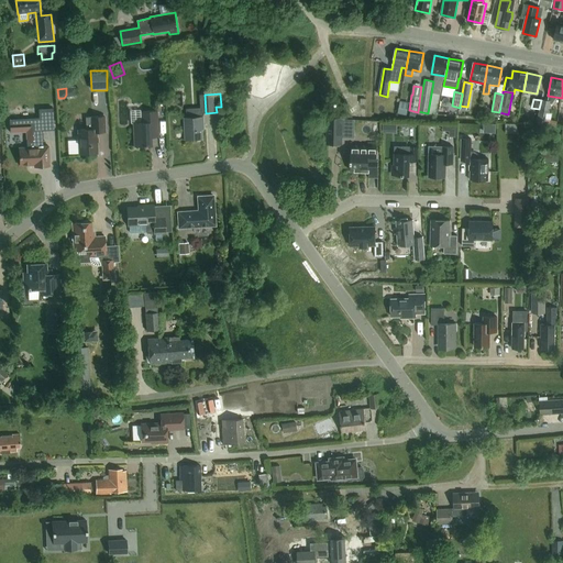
[(550,113),(552,102),(541,100),(538,122),(548,124),(549,121),(551,122),(552,114),(550,113)]
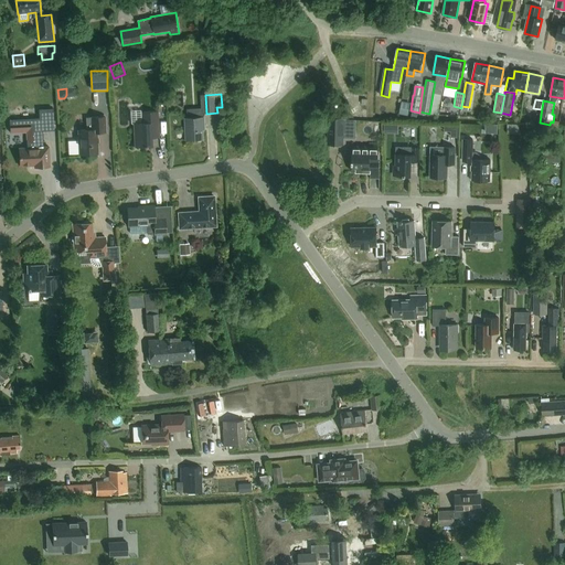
[(408,116),(411,103),(402,102),(400,114),(408,116)]
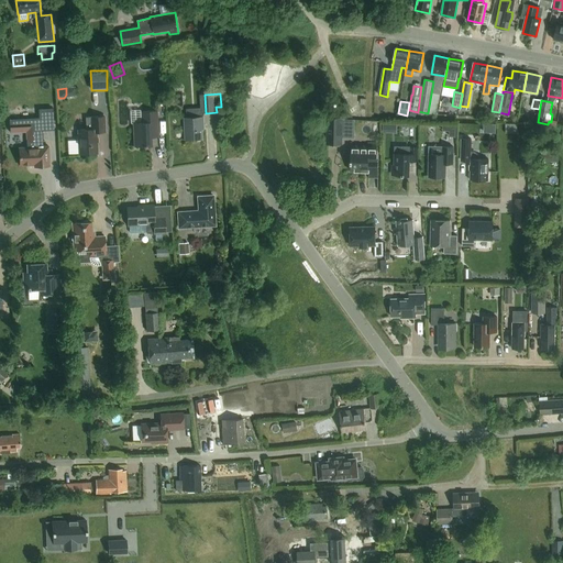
[(43,146),(43,131),(54,130),(53,109),(39,109),(40,118),(10,120),(10,133),(26,132),(28,147),(19,148),(20,166),(34,165),(34,167),(50,166),(48,146),(43,146)]
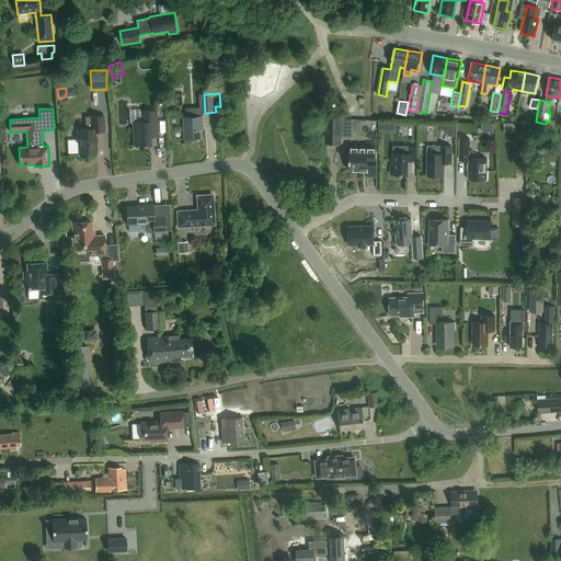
[(141,123),(133,123),(134,146),(140,146),(150,146),(150,137),(150,132),(158,130),(157,111),(141,112),(141,123)]
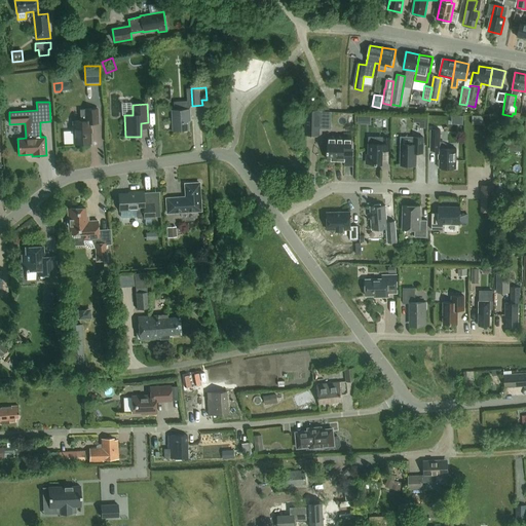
[(80,121),(73,121),(73,130),(74,144),(91,144),(90,123),(99,123),(98,109),(80,110),(80,121)]
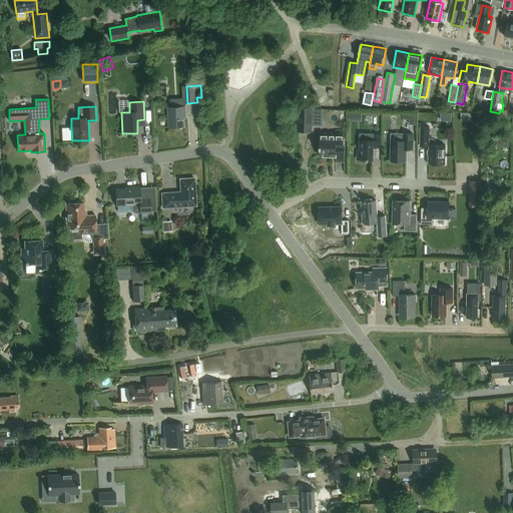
[(184,113),(185,113),(185,106),(168,107),(169,127),(184,126),(184,113)]
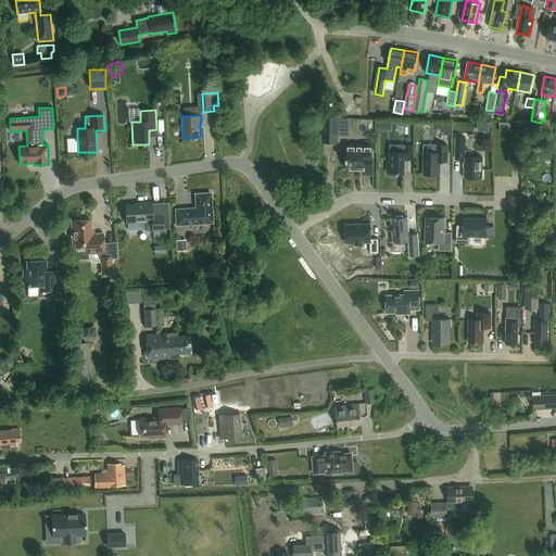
[(324,142),(338,142),(338,136),(338,117),(338,116),(324,116),(324,142)]
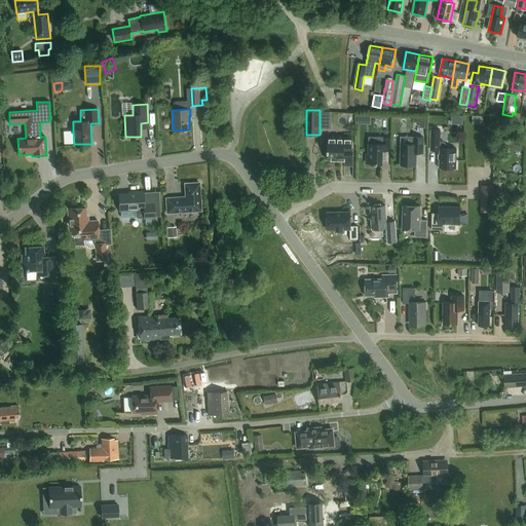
[(430,142),(431,142),(431,150),(440,150),(440,167),(456,168),(456,149),(447,148),(447,145),(444,142),(440,142),(440,129),(431,129),(430,142)]
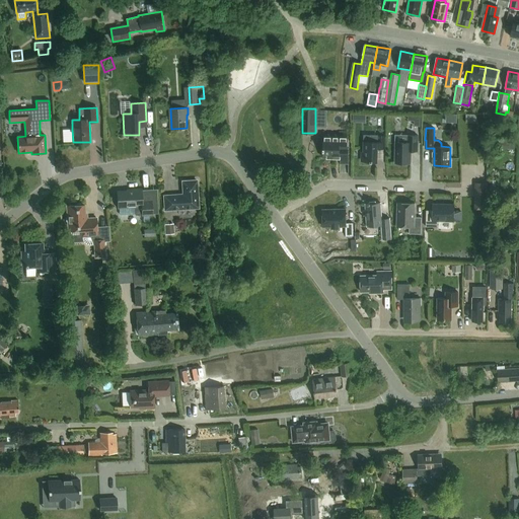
[(323,147),(323,157),(340,158),(349,158),(349,148),(348,148),(348,133),(323,132),(323,147)]
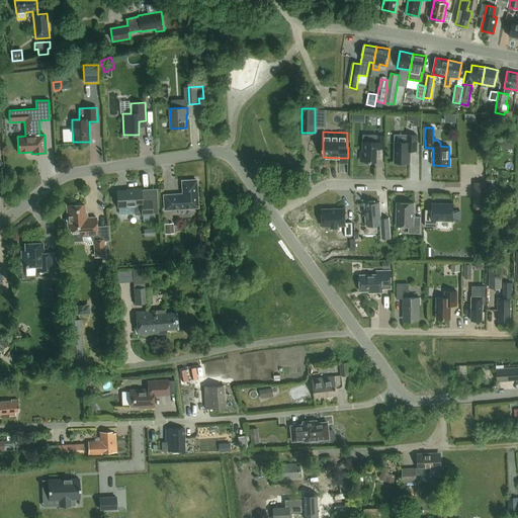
[(384,149),(384,136),(364,135),(364,141),(363,141),(362,152),(361,152),(360,160),(369,161),(369,162),(376,162),(377,149),(384,149)]
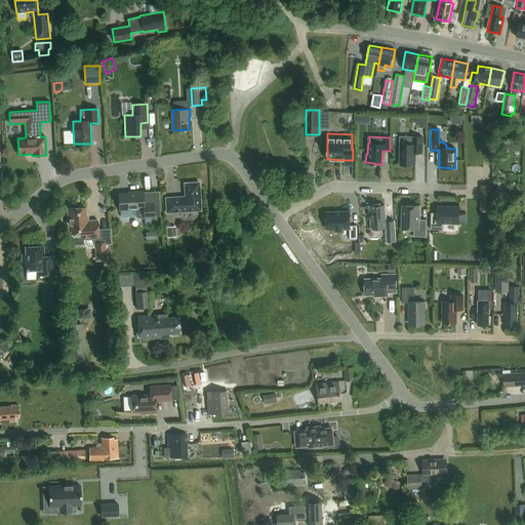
[(422,153),(422,137),(413,136),(413,144),(400,144),(400,165),(415,165),(415,153),(422,153)]
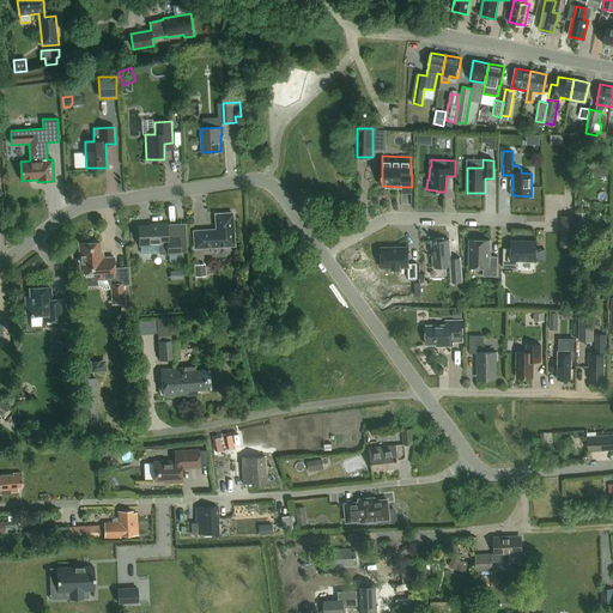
[(195,248),(235,246),(232,213),(216,214),(217,230),(194,231),(195,248)]
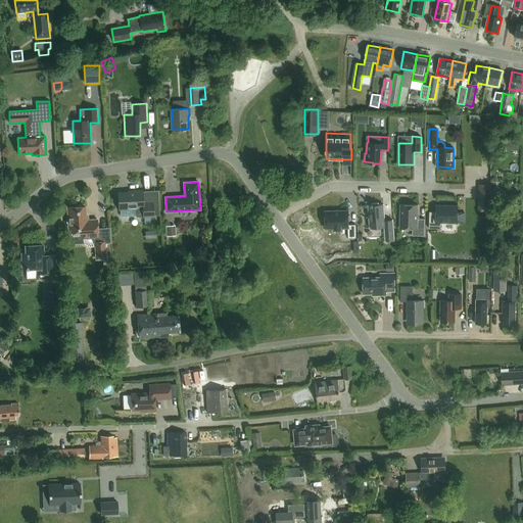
[(134,192),(117,193),(119,209),(120,209),(131,208),(136,208),(136,217),(143,217),(143,218),(144,218),(150,217),(153,217),(153,216),(152,202),(143,203),(142,192),(142,191),(134,191),(134,192)]
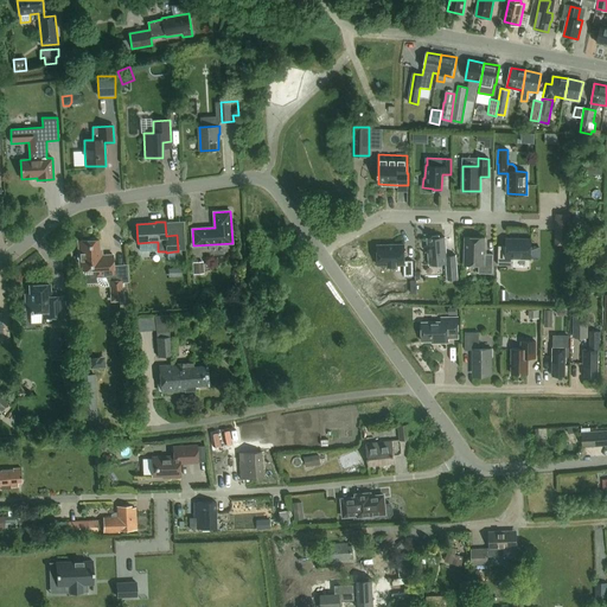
[(568,224),(555,224),(555,243),(567,243),(568,224)]
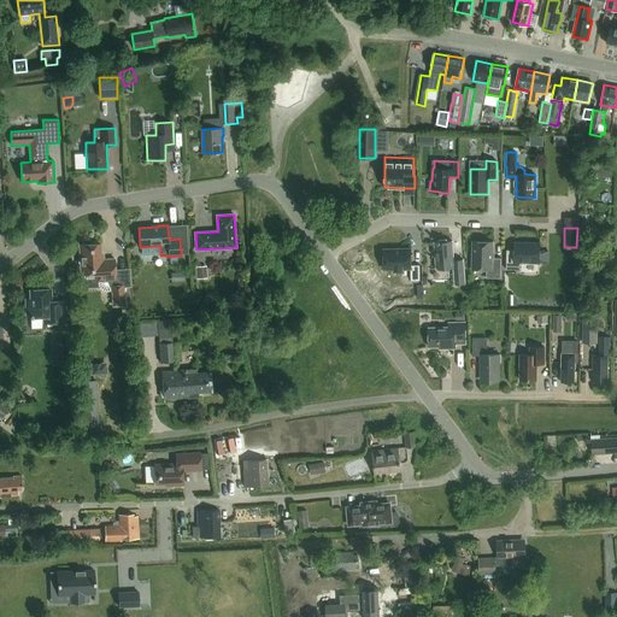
[(456,285),(465,285),(464,260),(454,260),(452,241),(434,242),(436,269),(454,268),(456,285)]
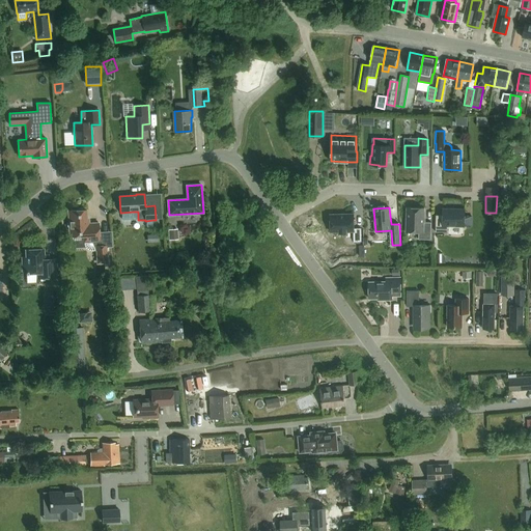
[(424,207),(407,207),(407,231),(419,232),(419,240),(431,240),(431,222),(424,222),(424,207)]
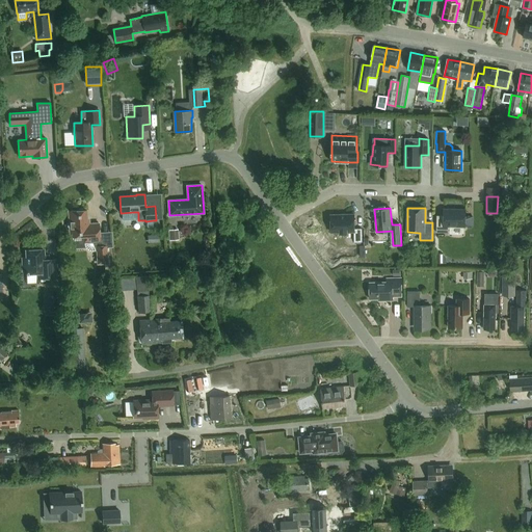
[(466,210),(444,210),(444,220),(436,220),(436,233),(449,233),(449,225),(466,227),(466,210)]
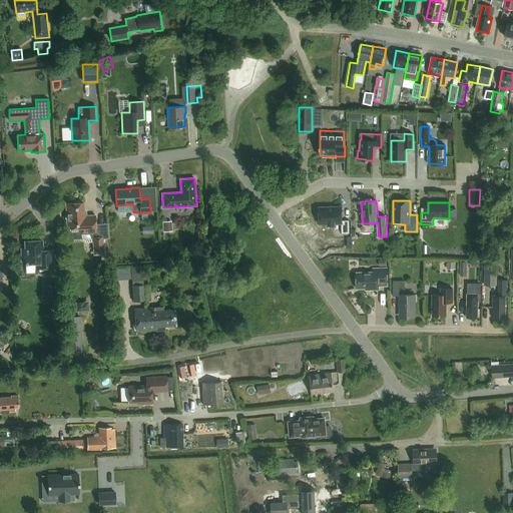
[(83,203),(66,204),(68,228),(80,227),(80,232),(86,232),(89,232),(96,231),(95,224),(95,215),(84,216),(83,203)]
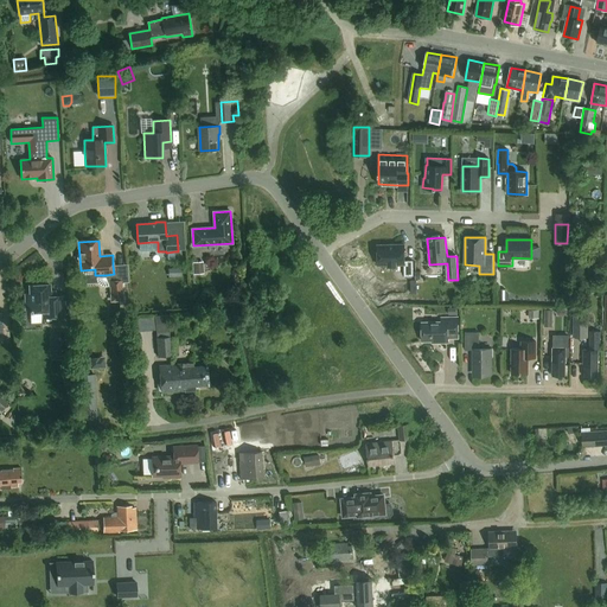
[(404,276),(414,276),(413,261),(404,261),(404,244),(377,246),(378,266),(388,266),(388,267),(396,266),(396,264),(404,264),(404,276)]
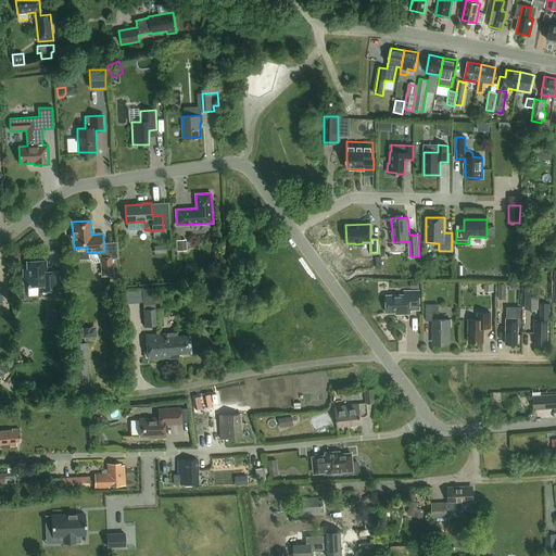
[(93,252),(87,252),(87,254),(88,256),(88,257),(89,258),(89,260),(90,261),(91,262),(92,262),(93,263),(95,263),(97,263),(98,263),(99,263),(101,263),(100,258),(97,252),(93,252)]
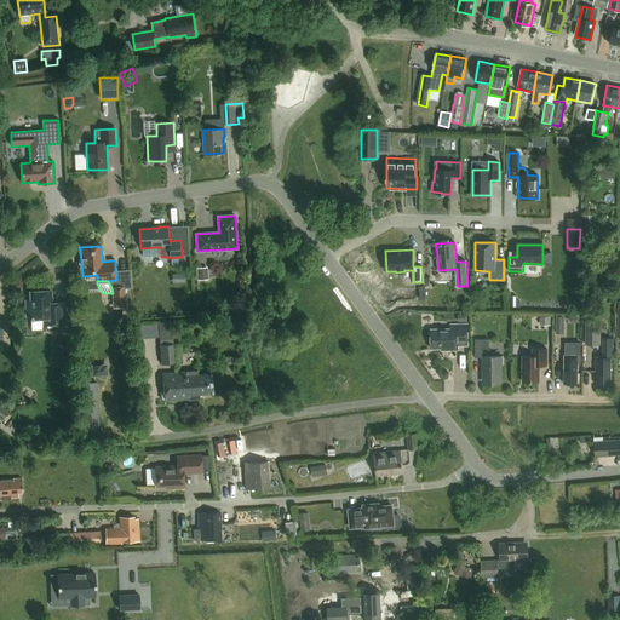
[(125,286),(112,287),(112,288),(113,293),(113,308),(122,306),(126,306),(126,305),(125,286)]
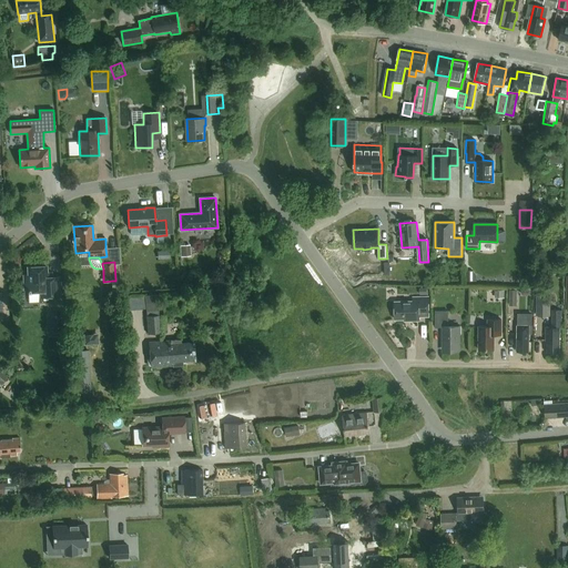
[(23,291),(29,291),(29,295),(32,295),(32,294),(38,294),(39,298),(62,297),(61,273),(52,274),(51,270),(46,270),(46,266),(27,267),(28,275),(22,275),(23,291)]
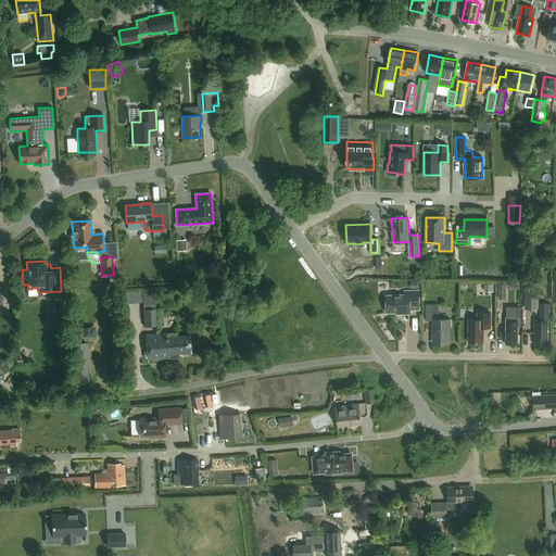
[(456,265),(456,275),(466,275),(466,269),(464,265),(456,265)]
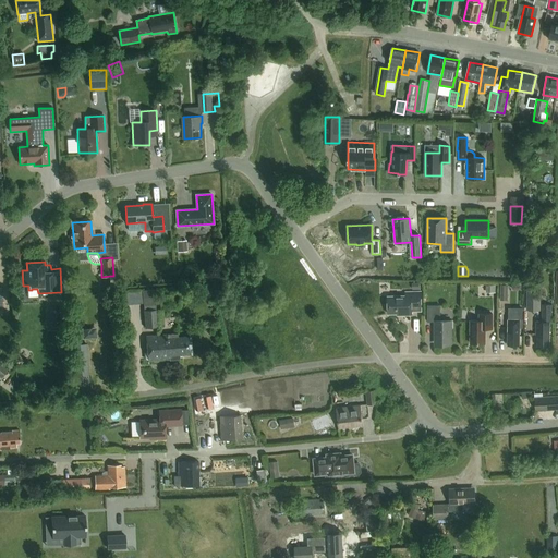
[(526,288),(528,311),(535,311),(541,311),(541,296),(541,288),(526,288)]
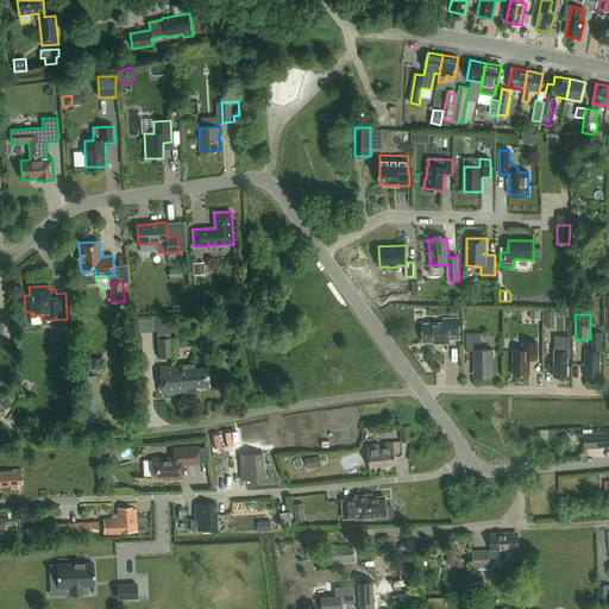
[(169,316),(156,318),(157,340),(152,340),(152,350),(157,350),(158,358),(173,357),(169,316)]
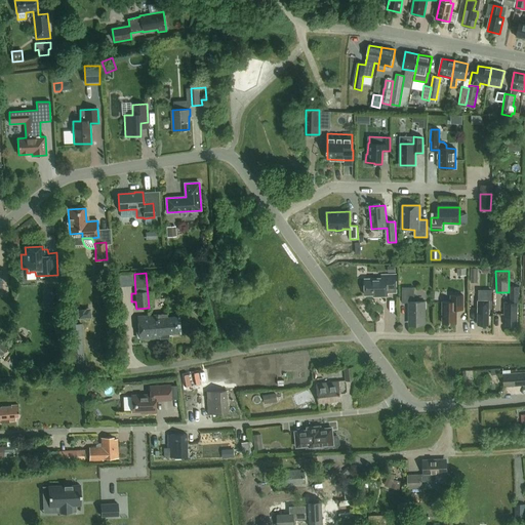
[(388,292),(397,292),(396,275),(381,275),(381,279),(365,279),(365,295),(379,295),(379,296),(388,296),(388,292)]
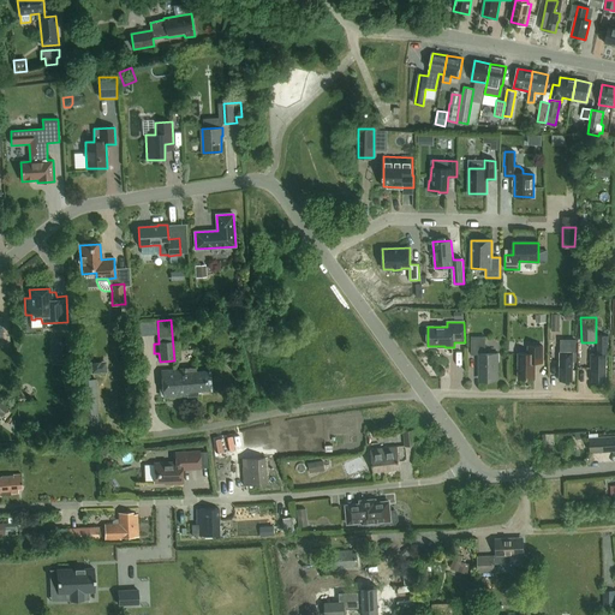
[(605,382),(605,354),(608,354),(608,333),(598,333),(598,354),(591,354),(591,369),(592,369),(592,382),(605,382)]
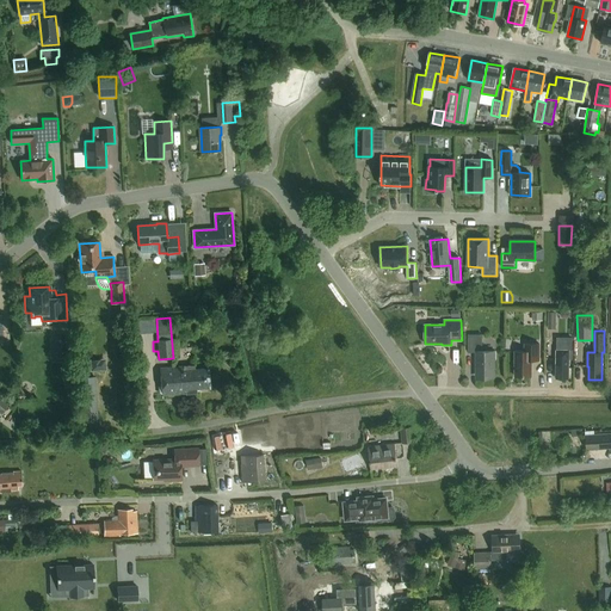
[(482,334),(468,334),(468,352),(476,352),(476,376),(494,376),(494,360),(497,360),(495,351),(482,351),(482,334)]
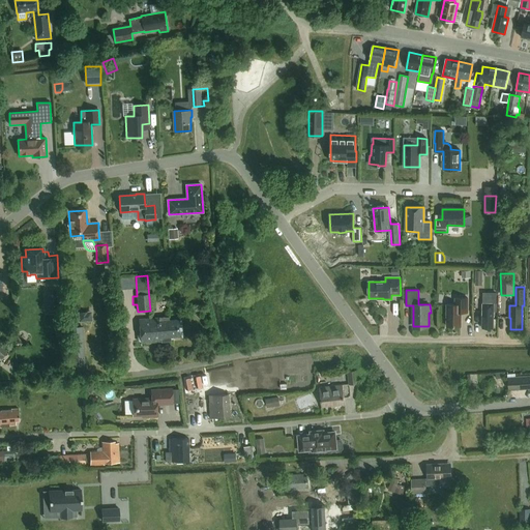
[(56,292),(46,293),(47,310),(58,308),(56,292)]
